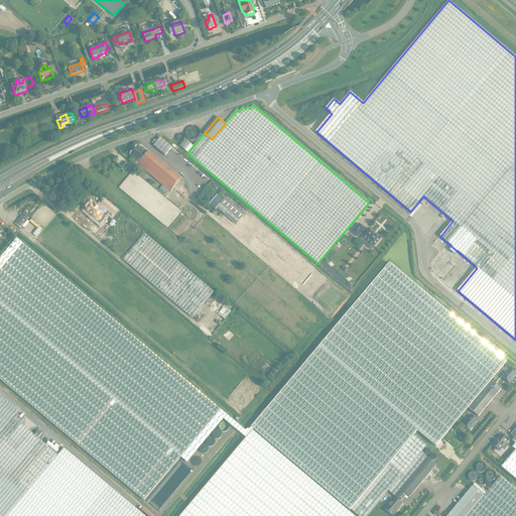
[(159,139),(154,145),(161,151),(165,155),(170,149),(172,147),(160,138),(159,139)]
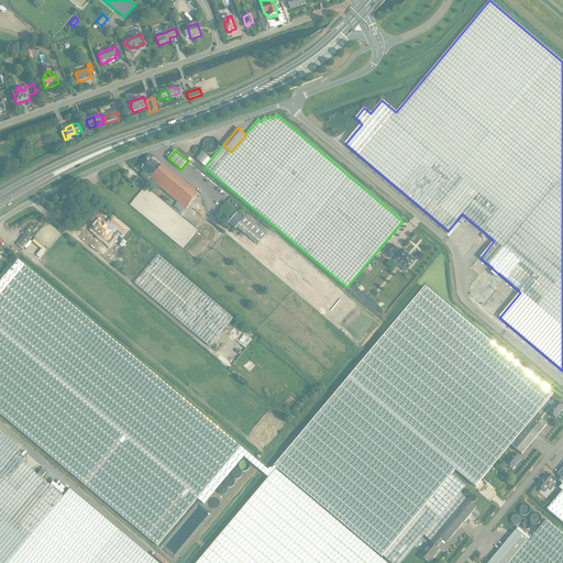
[(211,159),(202,152),(196,159),(205,167),(211,159)]
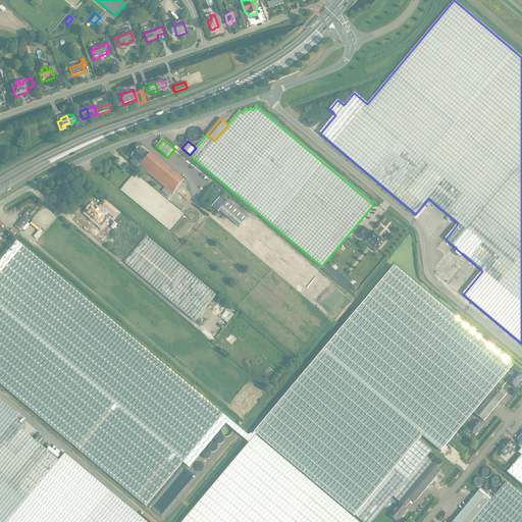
[(132,157),(135,159),(132,163),(138,168),(140,166),(172,195),(185,180),(151,153),(148,156),(139,148),(132,157)]
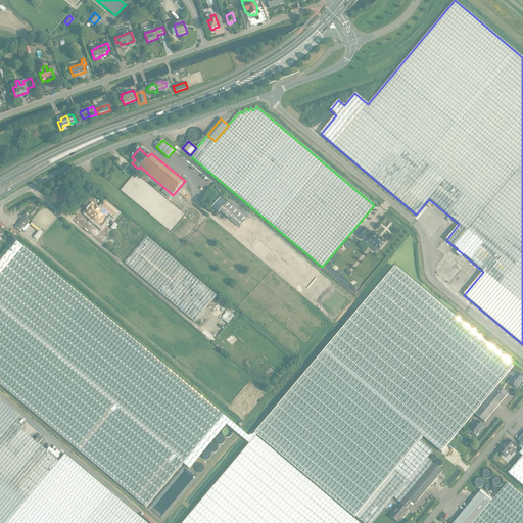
[(240,228),(248,218),(251,215),(232,198),(229,201),(227,203),(221,197),(212,207),(219,212),(221,210),(240,228)]
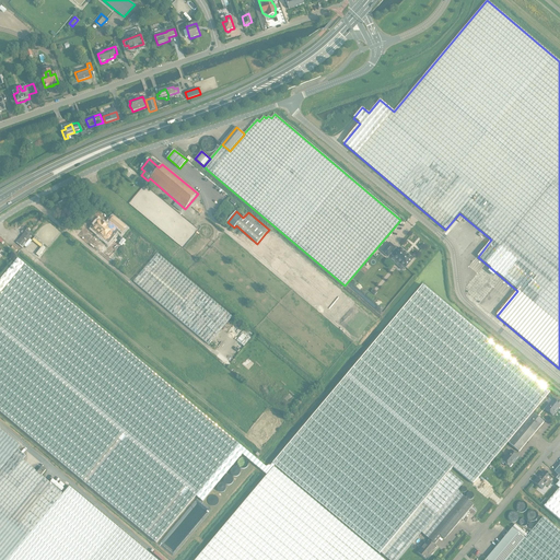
[(98,221),(93,229),(98,234),(100,233),(101,234),(104,237),(108,233),(113,236),(117,230),(119,232),(124,226),(113,218),(109,221),(111,222),(106,228),(105,226),(106,225),(103,223),(102,223),(98,221)]
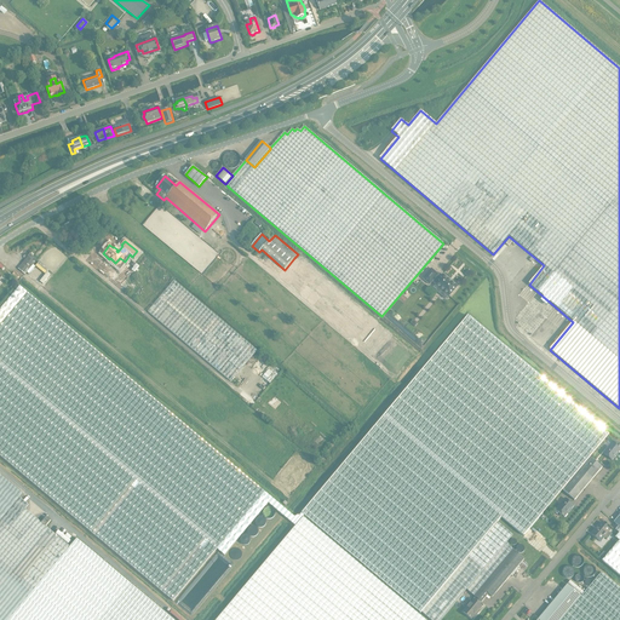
[(28,257),(18,269),(24,274),(34,263),(28,257)]
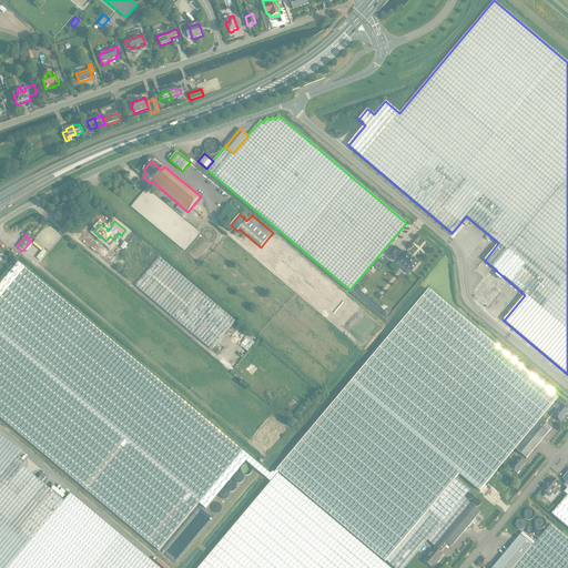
[(36,257),(38,260),(46,252),(42,250),(44,249),(36,240),(38,237),(36,235),(31,241),(33,242),(32,244),(41,252),(36,257)]
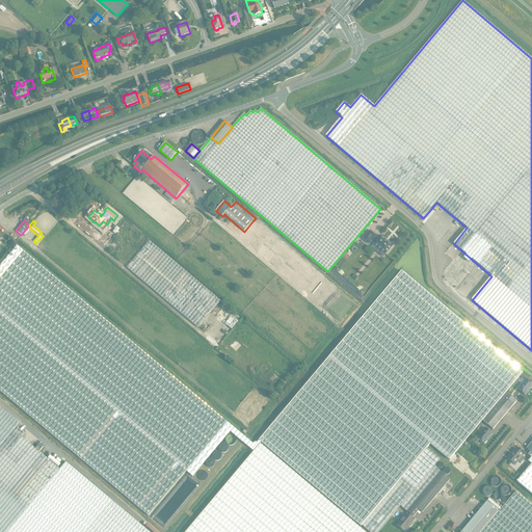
[(393,246),(380,236),(378,238),(375,236),(376,236),(370,231),(363,239),(369,244),(371,241),(373,243),(373,244),(380,250),(378,254),(382,257),(384,254),(386,255),(393,246)]
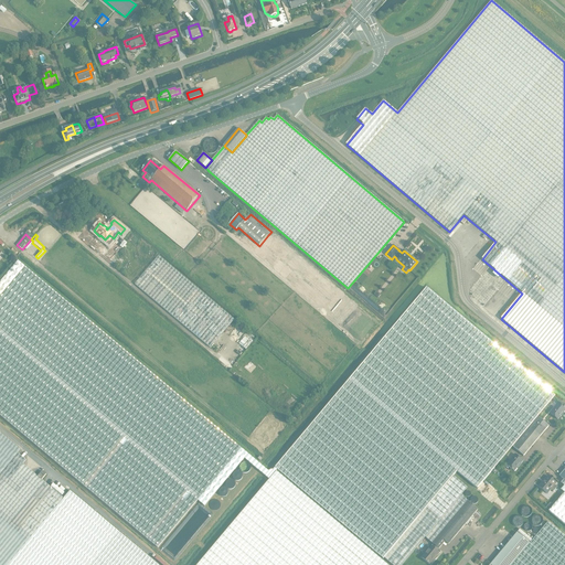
[(211,348),(234,320),(159,256),(135,285),(211,348)]
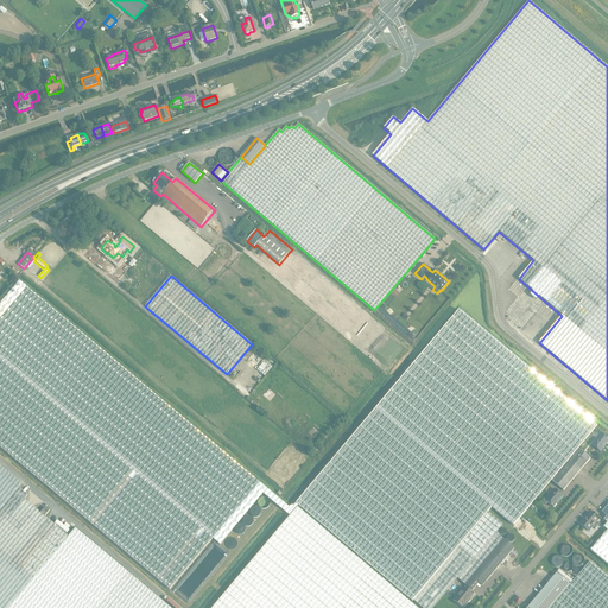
[(282,510),(286,505),(19,282),(0,304),(0,447),(170,590),(213,539),(220,545),(263,494),(282,510)]
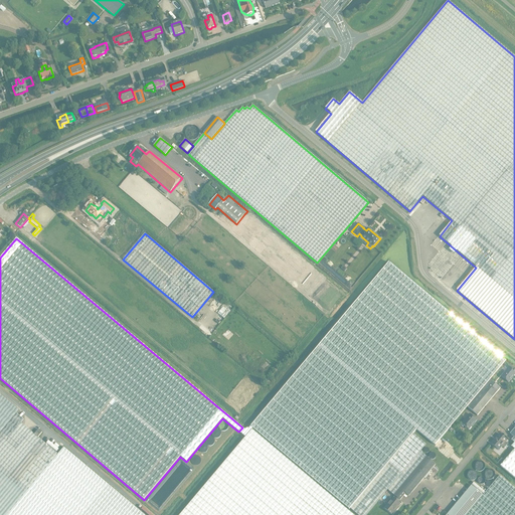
[(250,424),(277,447),(350,509),(412,434),(416,430),(436,446),(468,408),(491,380),(506,362),(387,262),(333,326),(250,424)]
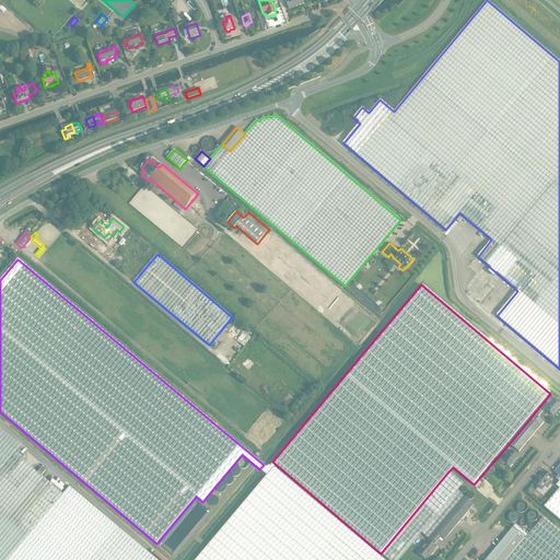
[(243,334),(237,340),(241,343),(247,337),(243,334)]
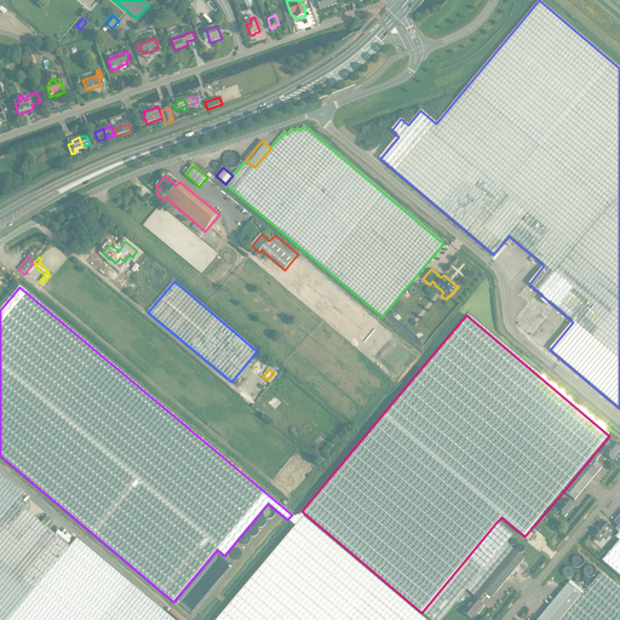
[(274,373),(267,380),(270,383),(277,374),(274,372),(274,373)]
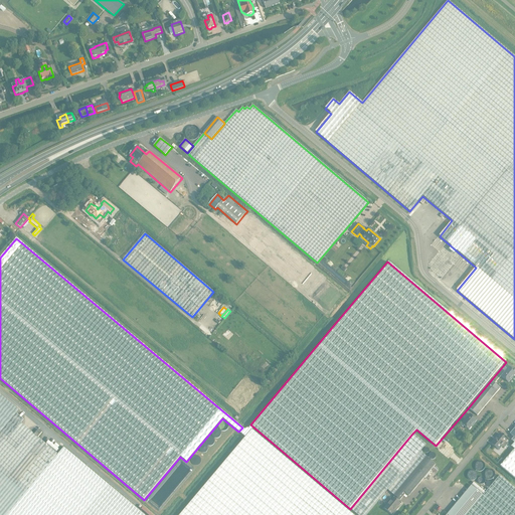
[(513,377),(514,375),(514,372),(510,368),(502,377),(508,382),(513,377)]
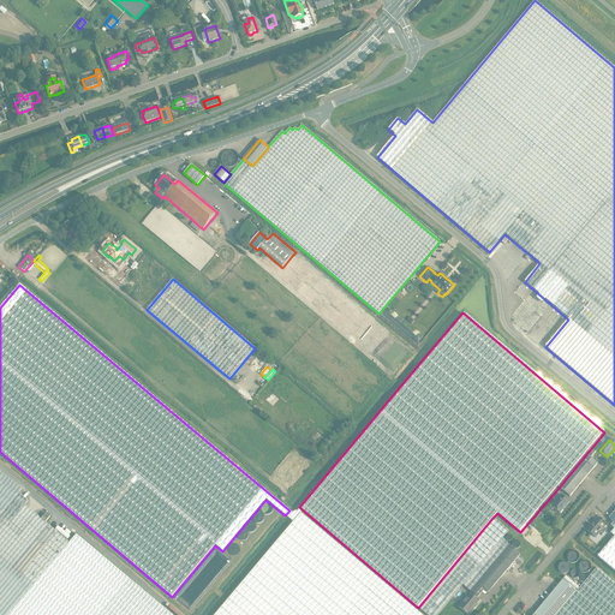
[(598,465),(586,454),(559,488),(571,497),(598,465)]
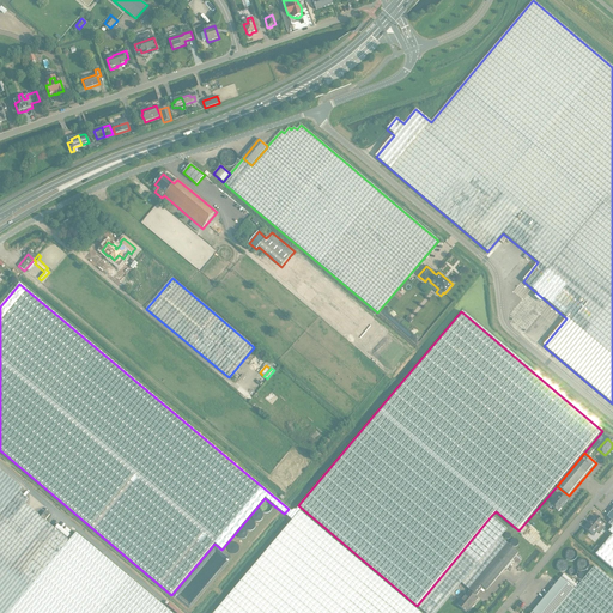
[(171,612),(76,533),(70,541),(46,521),(41,517),(25,504),(29,501),(19,492),(23,489),(0,469),(0,612),(171,612)]
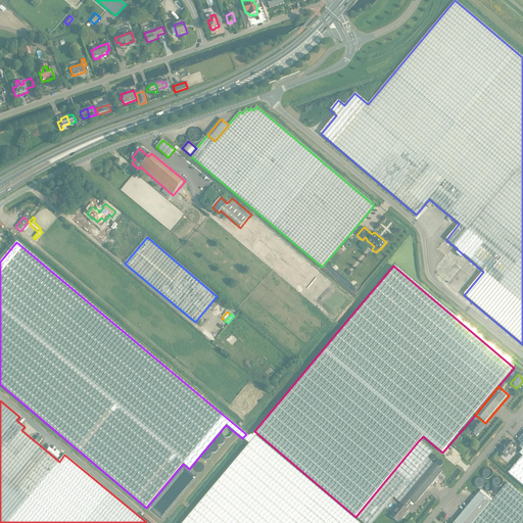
[(479,432),(484,427),(477,421),(469,431),(476,437),(480,433),(479,432)]
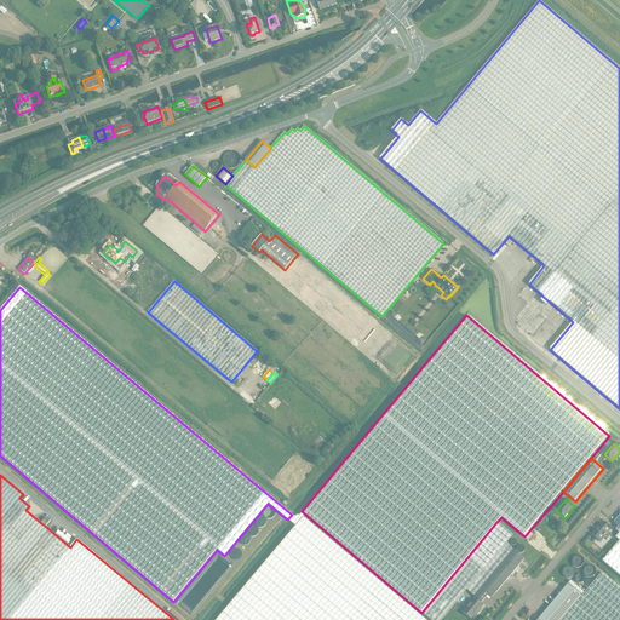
[(287,520),(296,527),(216,619),(424,619),(303,517),(304,516),(302,514),(300,516),(294,517),(292,515),(287,520)]
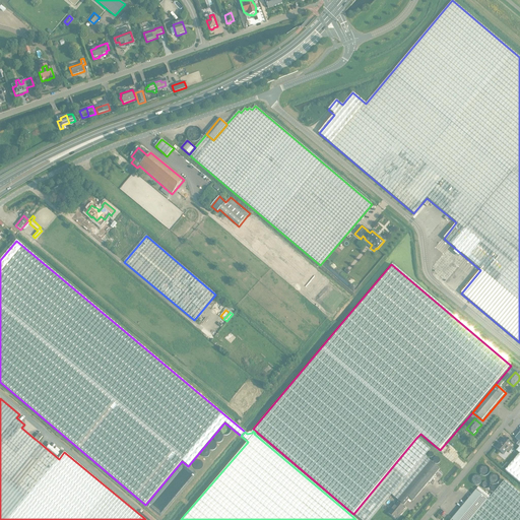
[(416,438),(353,514),(361,519),(370,519),(391,495),(397,500),(398,501),(431,462),(431,461),(425,456),(430,449),(416,438)]
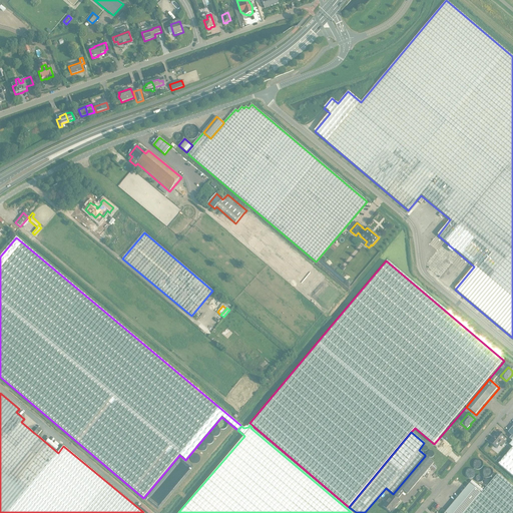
[(504,447),(507,442),(505,440),(506,439),(498,432),(491,442),(498,448),(501,445),(504,447)]
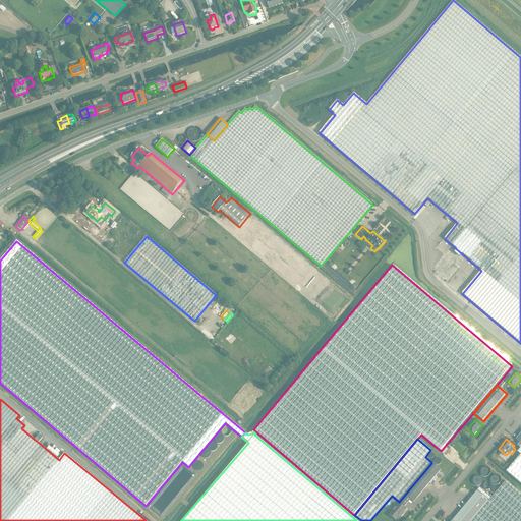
[(506,471),(520,484),(520,443),(517,446),(520,448),(517,452),(520,455),(506,471)]
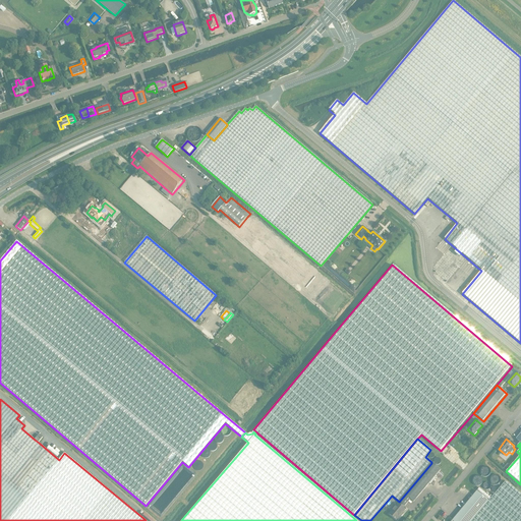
[(398,506),(400,507),(402,505),(404,507),(410,500),(413,502),(441,470),(431,463),(399,502),(398,502),(400,503),(398,506)]
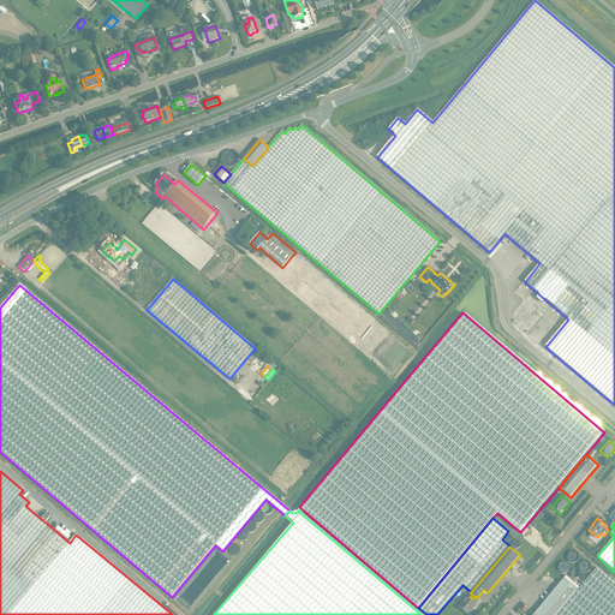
[(614,614),(614,584),(596,568),(575,592),(577,593),(557,614),(614,614)]
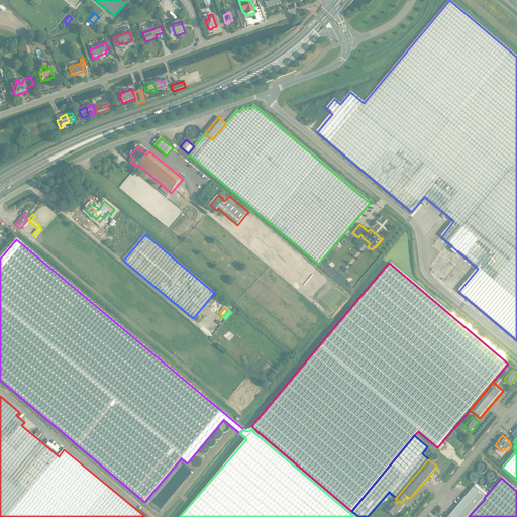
[(469,516),(485,499),(484,498),(473,489),(448,516),(469,516)]
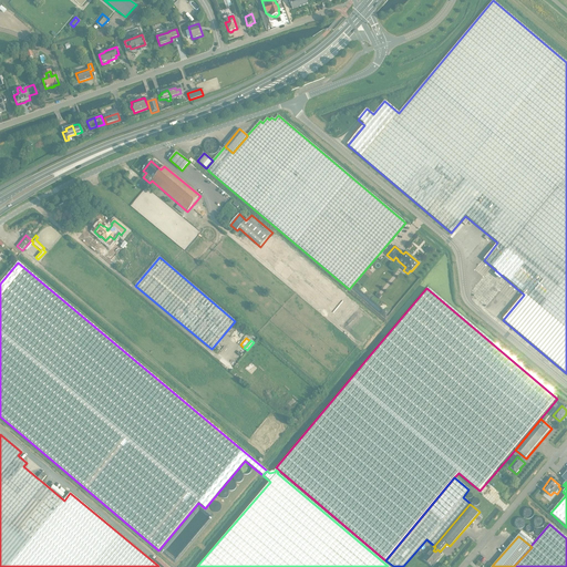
[(435,552),(433,550),(423,562),(430,566),(431,566),(441,556),(435,552)]
